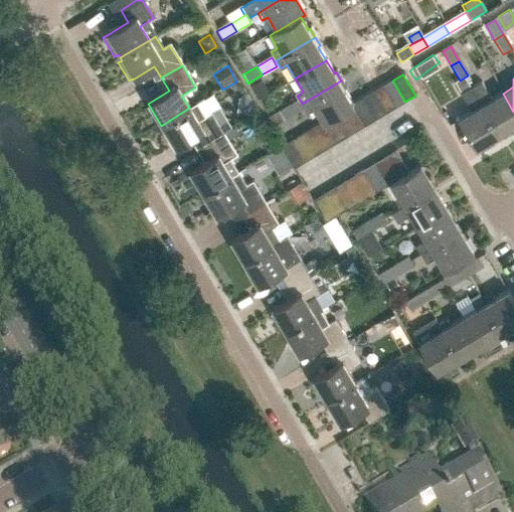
[(331,117),(352,105),(344,91),(346,90),(341,80),(302,104),(307,113),(313,109),(321,123),(331,117)]
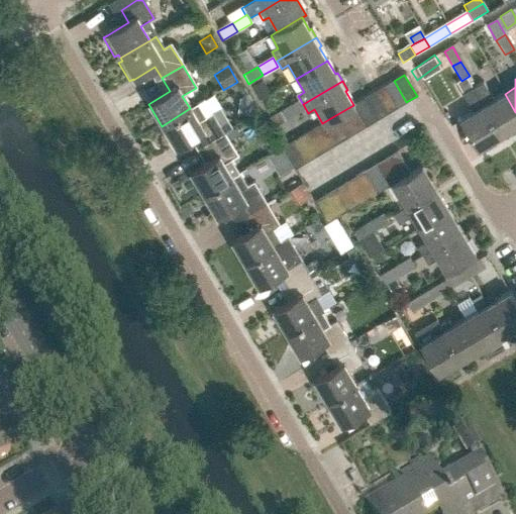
[(406,102),(394,81),(384,87),(397,108),(406,102)]
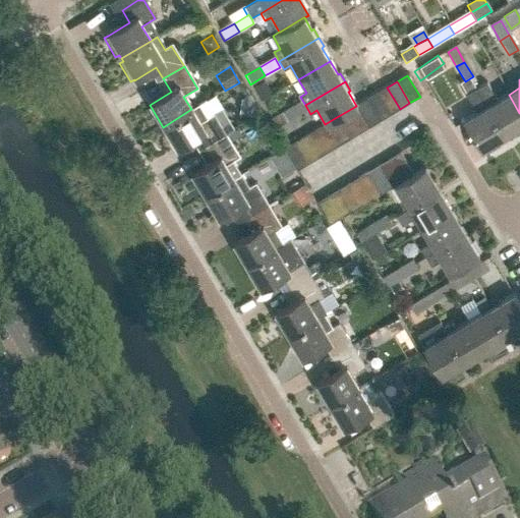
[(261,102),(271,96),(263,82),(252,89),(261,102)]
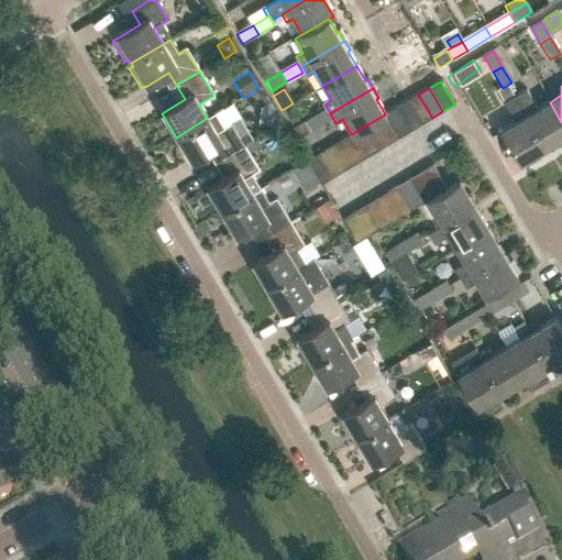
[(525,92),(515,98),(546,149),(561,138),(561,122),(550,102),(536,111),(525,92)]
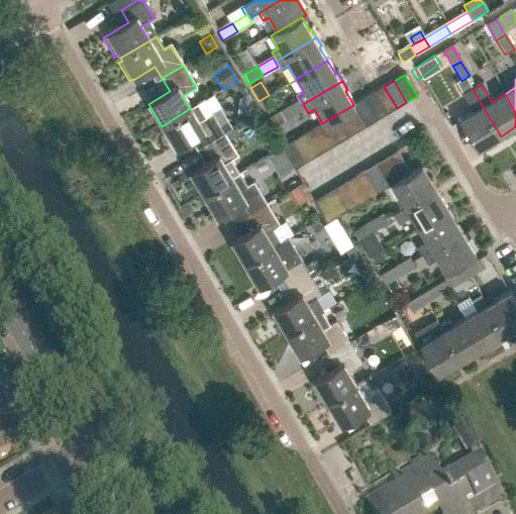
[(397,108),(384,87),(374,93),(387,114),(397,108)]
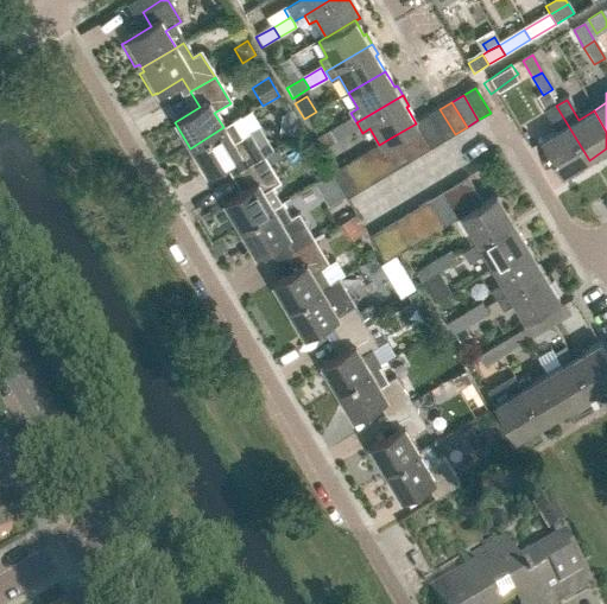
[(589,160),(556,106),(544,113),(556,132),(542,141),(563,176),(589,160)]
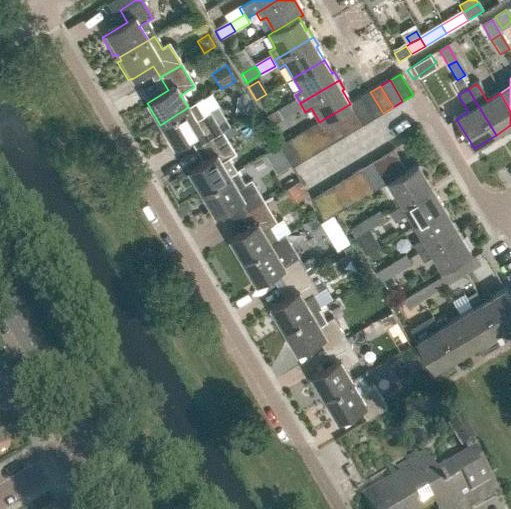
[(383,113),(370,92),(360,98),(373,119),(383,113)]
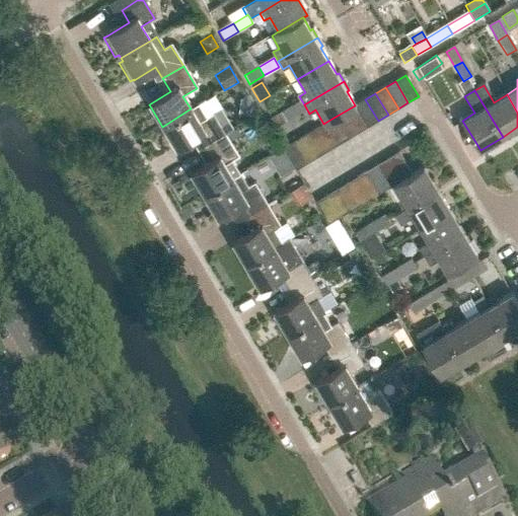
[(378,121),(365,99),(355,105),(367,127),(378,121)]
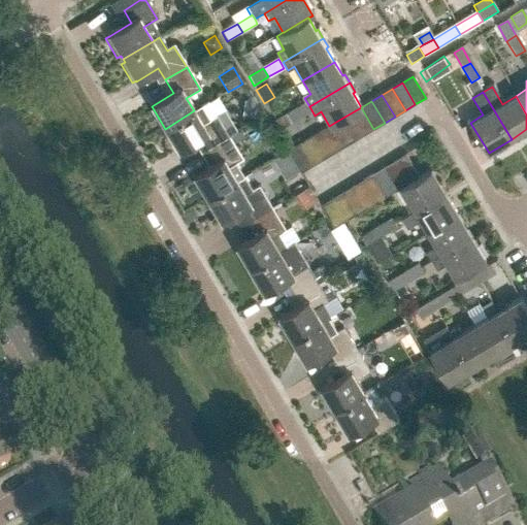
[(305,103),(290,112),(295,122),(310,112),(305,103)]
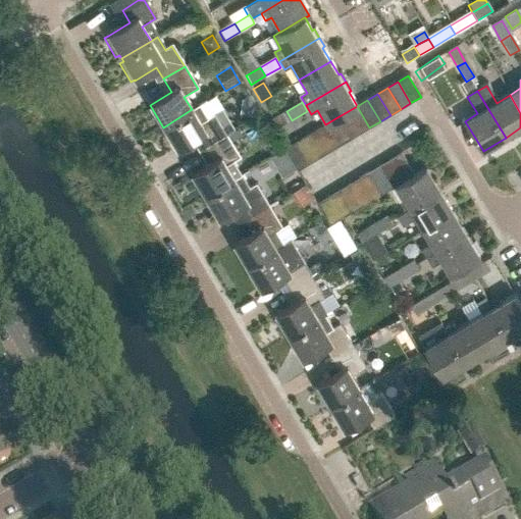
[(254,119),(256,106),(241,104),(239,117),(254,119)]
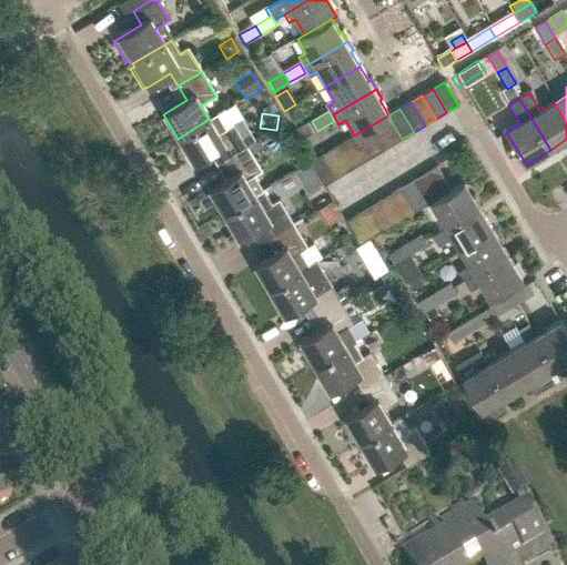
[(216,115),(209,119),(178,139),(193,163),(216,150),(223,162),(246,148),(232,125),(225,130),(216,115)]
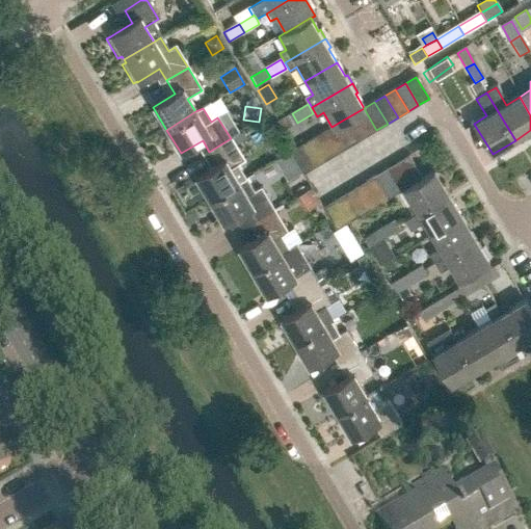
[(376,130),(364,108),(353,114),(366,136),(376,130)]
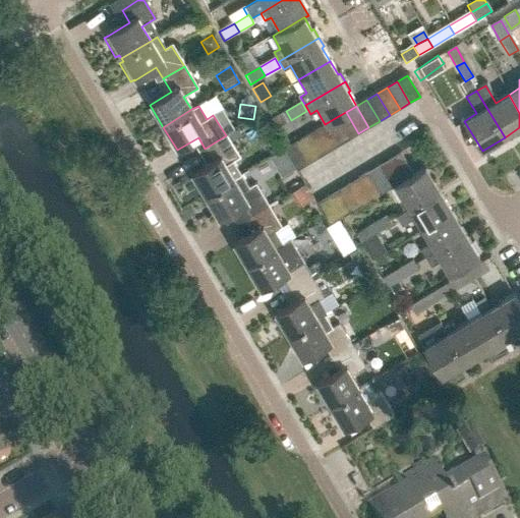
[(291,120),(286,111),(271,120),(276,128),(291,120)]
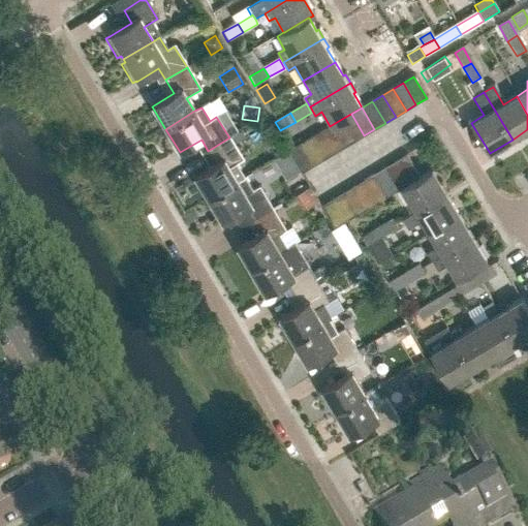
[(364,135),(351,114),(340,120),(353,142),(364,135)]
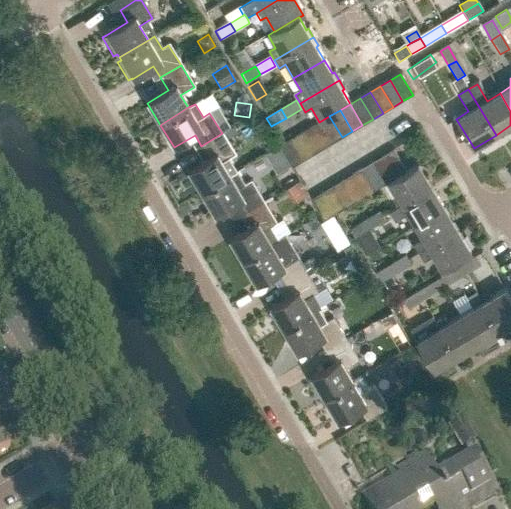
[(342,137),(329,116),(319,122),(332,143),(342,137)]
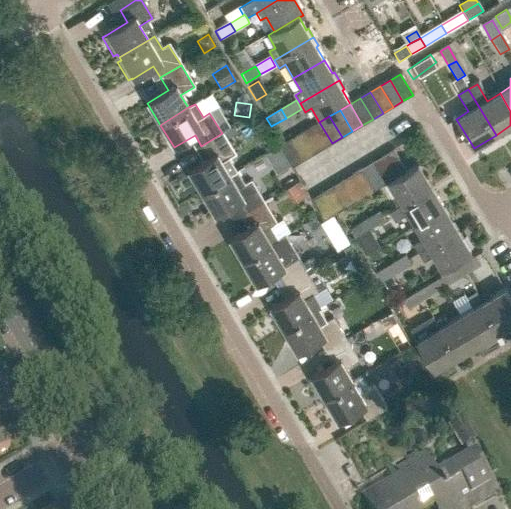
[(332,143),(319,122),(309,128),(322,149),(332,143)]
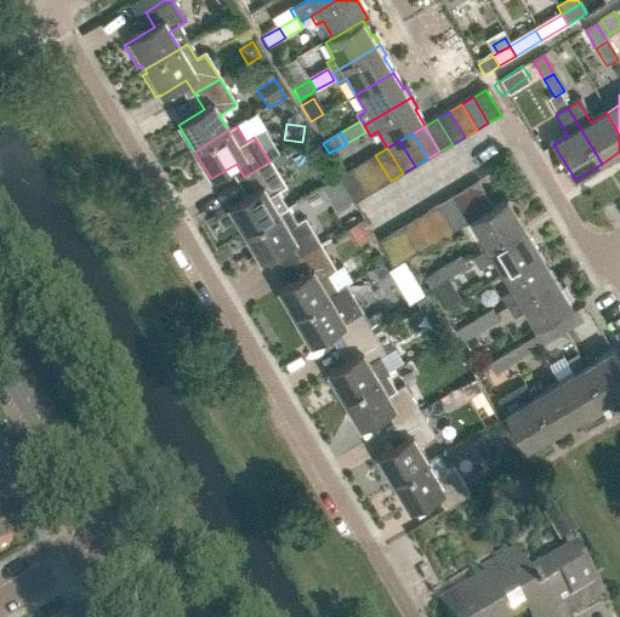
[(391,181),(375,155),(363,163),(379,188),(391,181)]
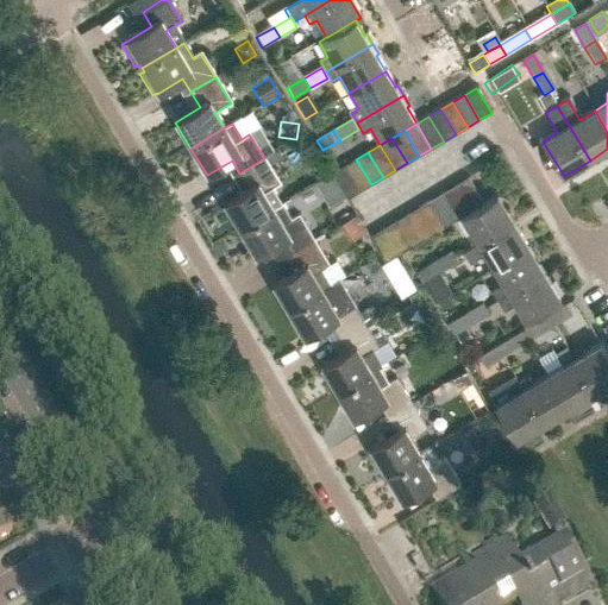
[(273,209),(263,194),(280,184),(264,158),(239,174),(249,189),(224,203),(239,229),(273,209)]
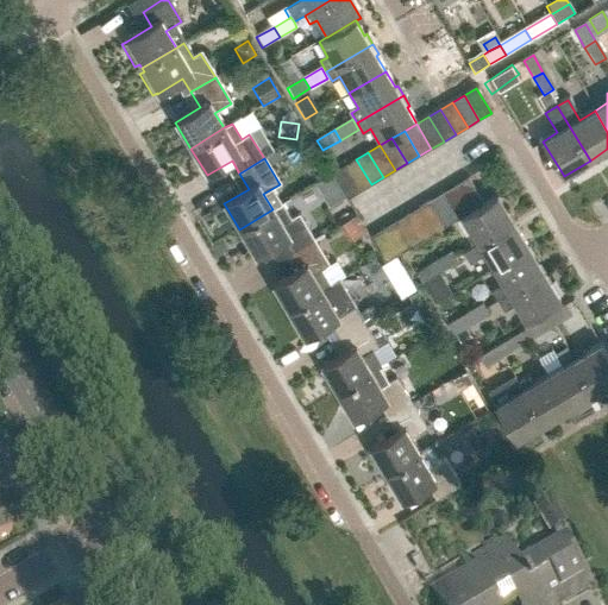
[(371,184),(356,159),(344,166),(359,191),(371,184)]
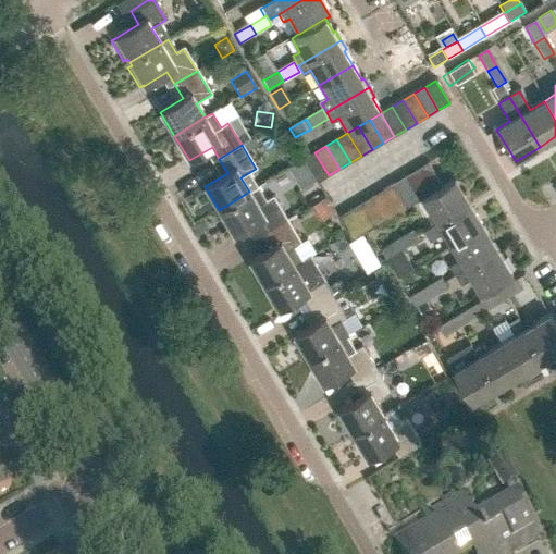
[(329,175),(314,152),(303,160),(317,183),(329,175)]
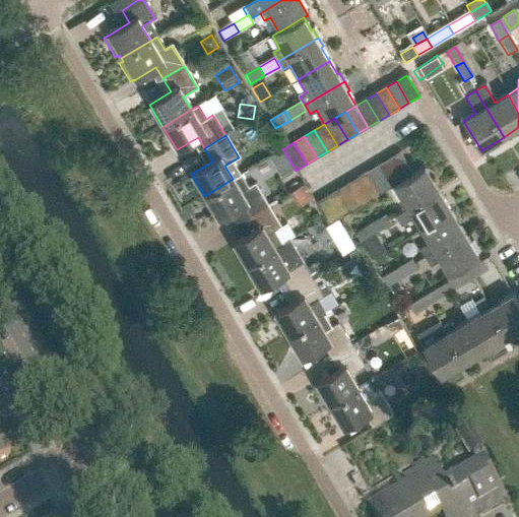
[(398,152),(387,159),(401,182),(412,176),(398,152)]
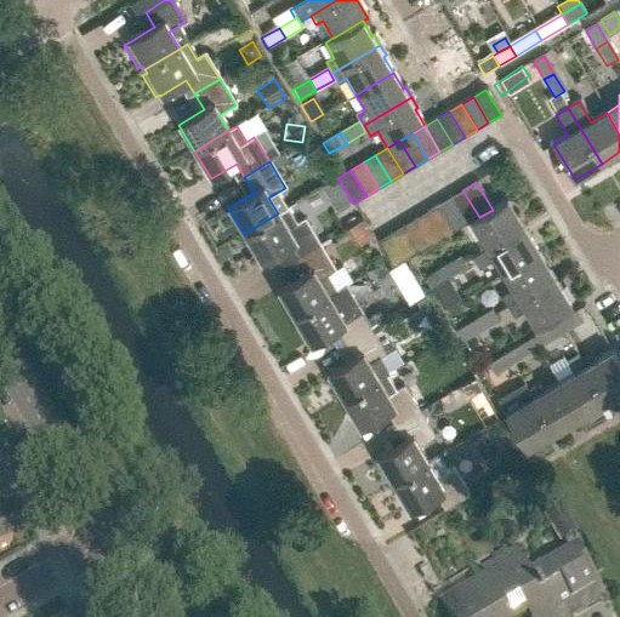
[(479,217),(462,190),(450,198),(467,224),(471,222),(479,217)]
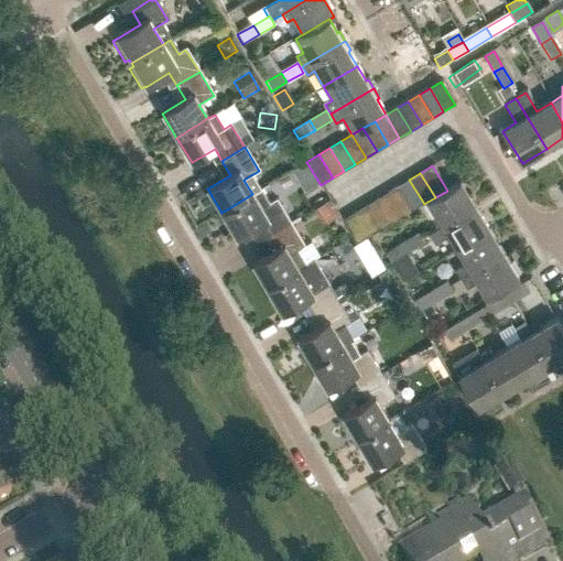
[(424,204),(409,180),(398,186),(412,211),(424,204)]
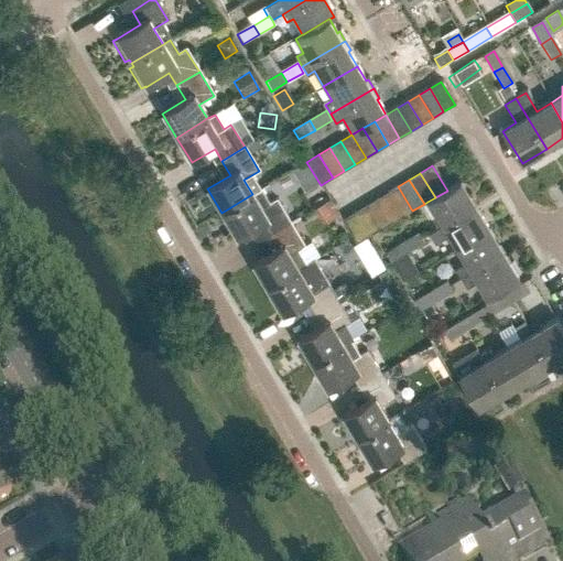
[(436,229),(474,207),(459,183),(447,191),(435,197),(428,202),(436,216),(431,219),(436,229)]
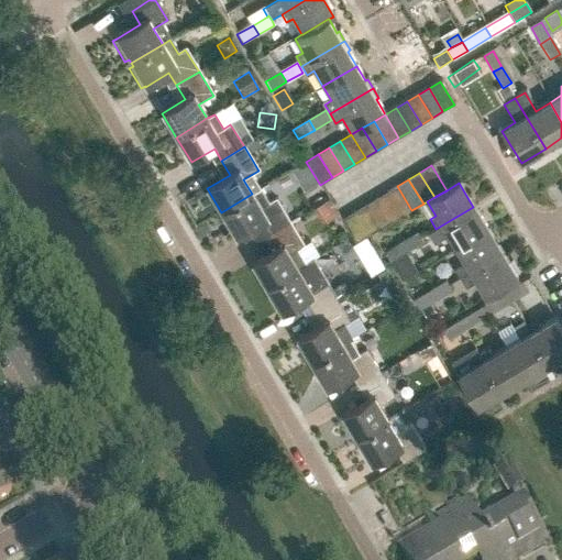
[(411,210),(397,186),(386,193),(400,217),(411,210)]
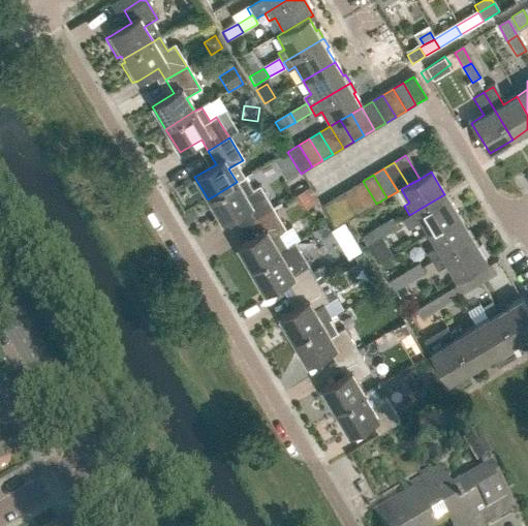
[(376,204),(363,181),(352,187),(366,210),(376,204)]
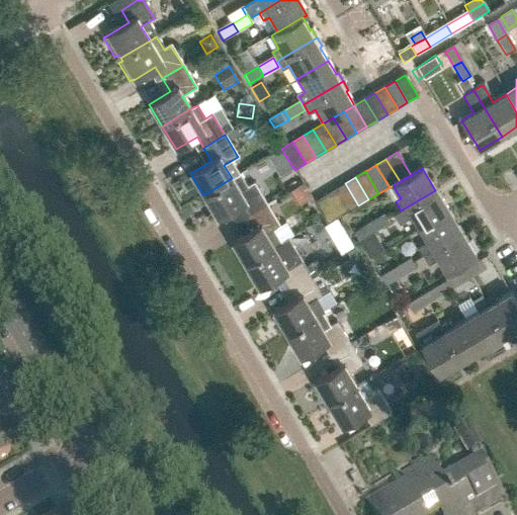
[(240,191),(232,178),(203,195),(218,219),(239,205),(246,217),(266,204),(253,184),(240,191)]
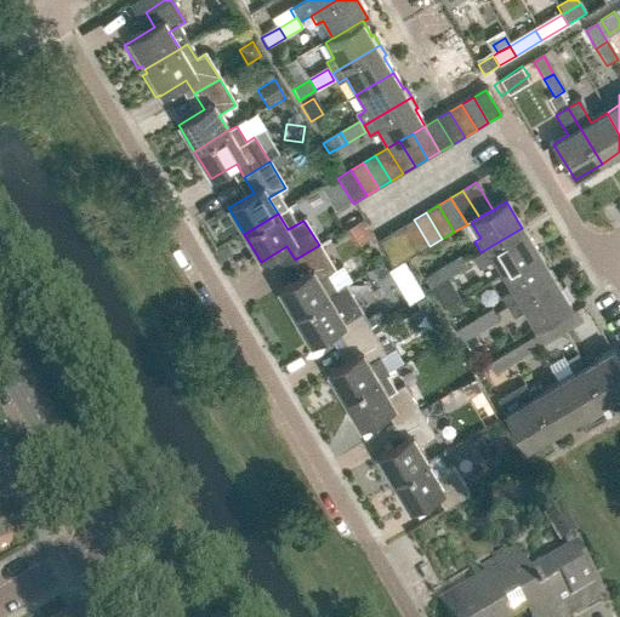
[(430,246),(414,220),(402,227),(417,253),(430,246)]
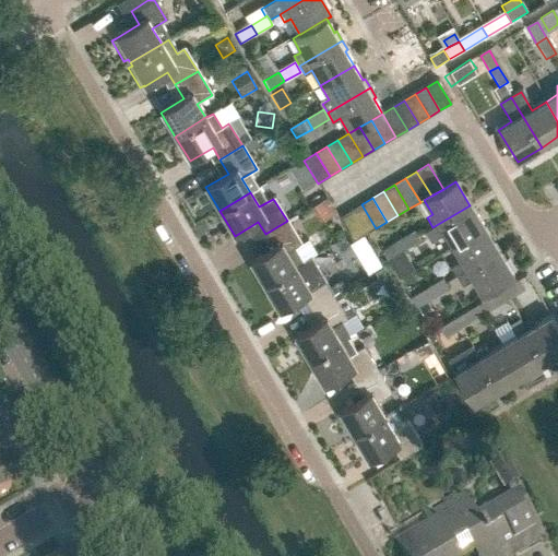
[(376,228),(361,204),(351,211),(365,235),(376,228)]
